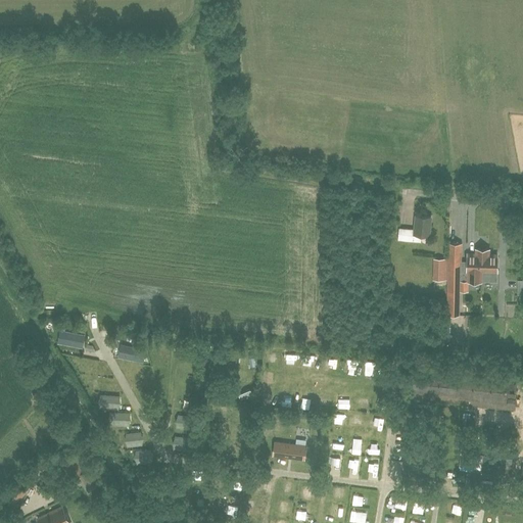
[(431,216),(425,216),(416,215),(415,229),(407,228),(405,240),(421,241),(422,234),(429,235),(431,216)]
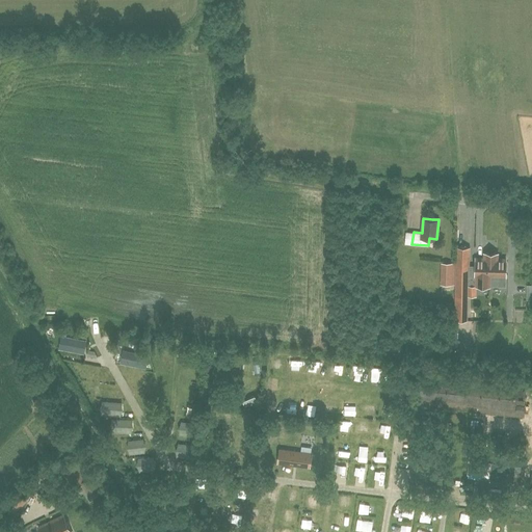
[(470,247),(456,246),(455,320),(468,320),(469,296),(476,296),(476,286),(489,286),(499,286),(500,276),(505,276),(506,259),(497,259),(497,254),(491,254),(484,254),(484,259),(475,258),(475,266),(470,266),(470,247)]
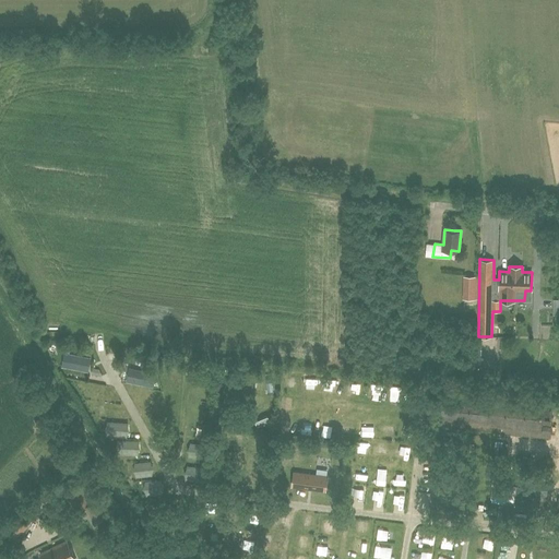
[(478,288),(463,287),(463,299),(477,299),(478,288)]
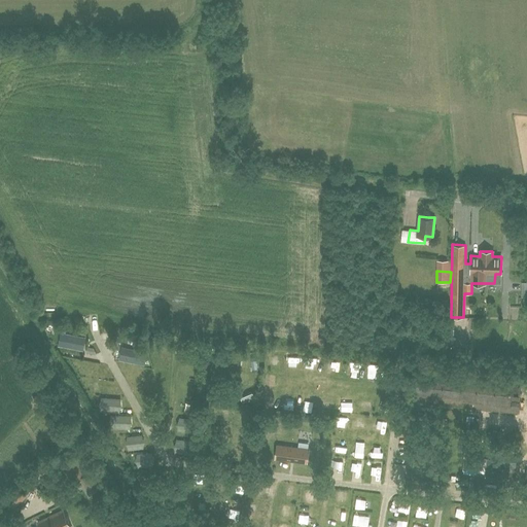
[(82,350),(85,338),(65,334),(63,346),(82,350)]
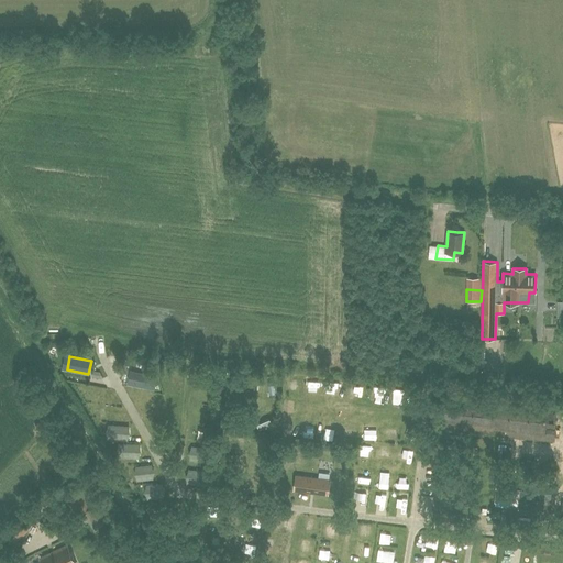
[(148,388),(152,375),(130,371),(128,384),(148,388)]
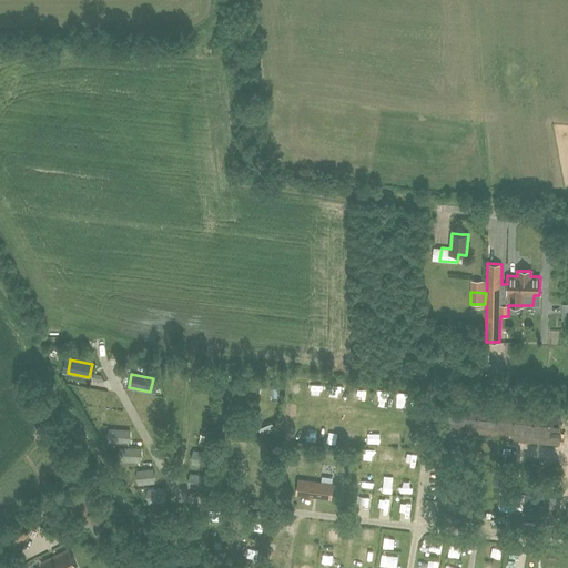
[(564,406),(450,395),(447,434),(559,445),(564,406)]
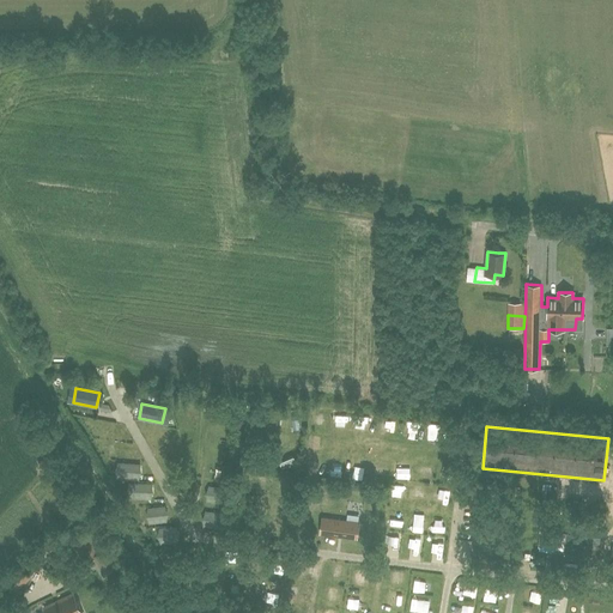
[(236,492),(232,519),(248,521),(253,495),(236,492)]
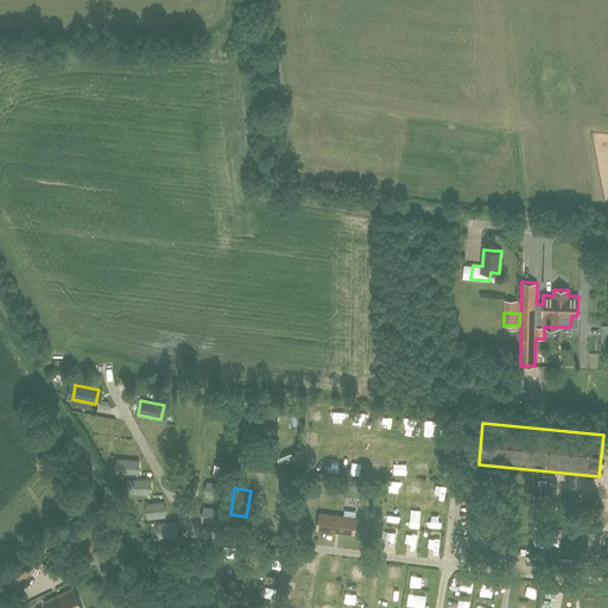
[(317,529),(353,533),(355,518),(320,513),(317,529)]
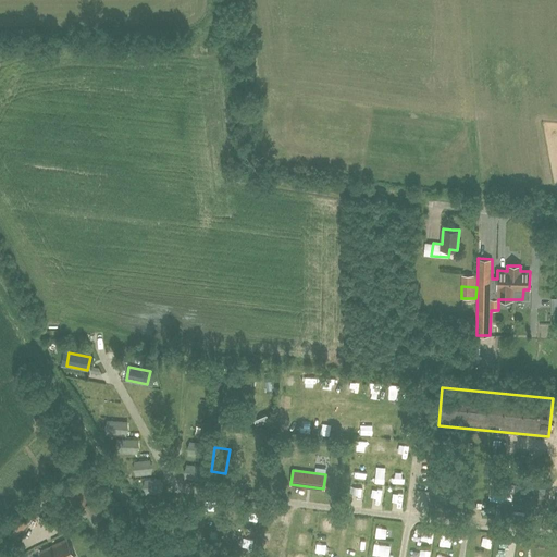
[(542,512),(545,487),(508,484),(509,478),(502,477),(499,497),(504,498),(503,508),(511,509),(511,511),(539,515),(542,512)]
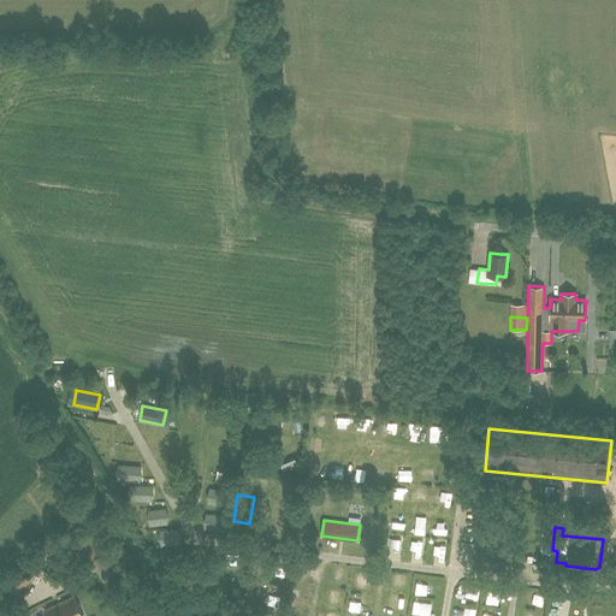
[(21,569),(6,582),(16,592),(30,580),(21,569)]
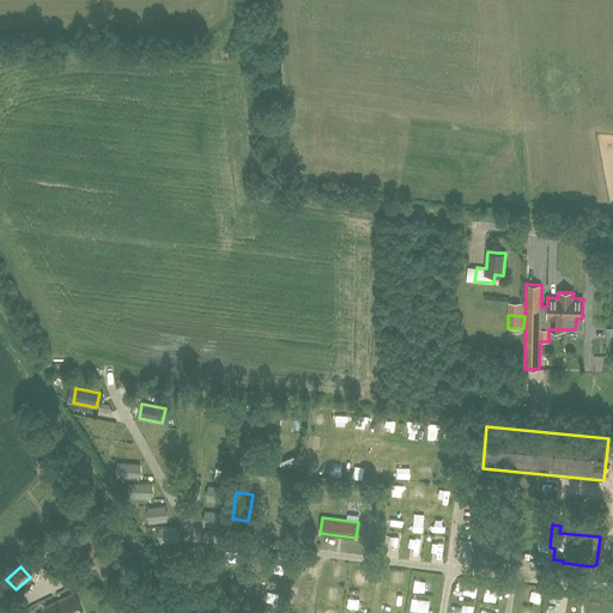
[(566,612),(570,595),(557,594),(558,589),(553,589),(552,598),(560,599),(557,612),(566,612)]
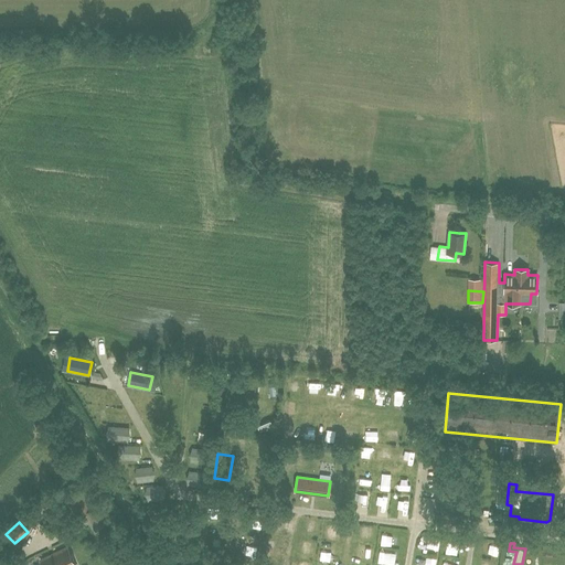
[(75,564),(67,546),(40,560),(42,564),(75,564)]
